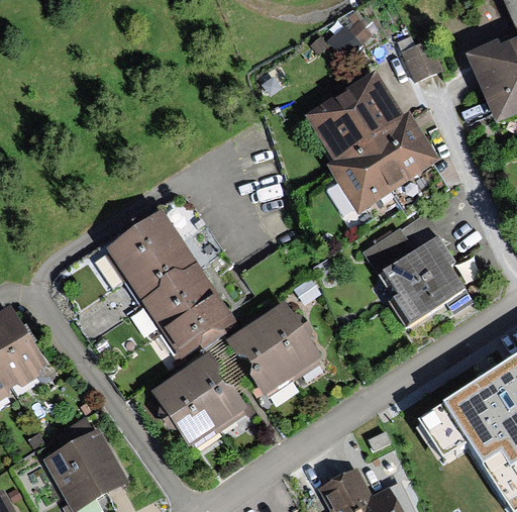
[(498,120),(516,111),(516,0),(511,0),(516,13),(516,39),(500,47),(498,43),(469,57),(498,120)]
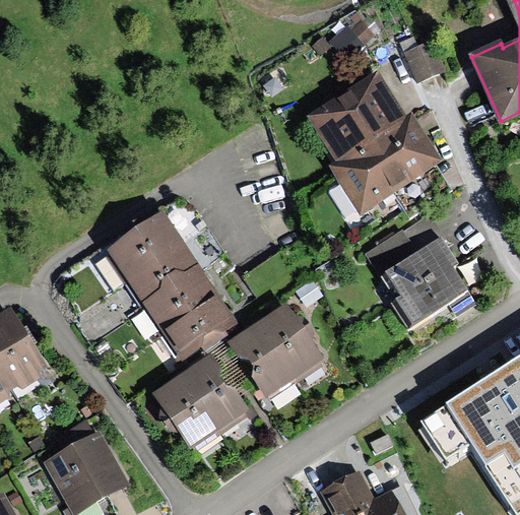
[(418,80),(445,70),(432,39),(405,49),(418,80)]
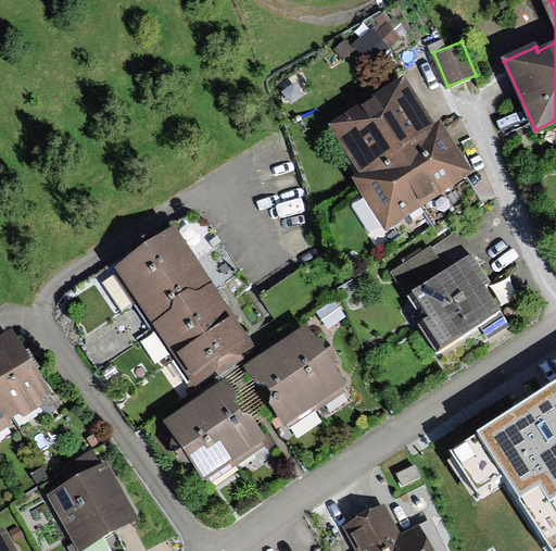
[(436,124),(403,74),(328,123),(359,172),(353,175),(387,227),(475,171),(442,120),(436,124)]
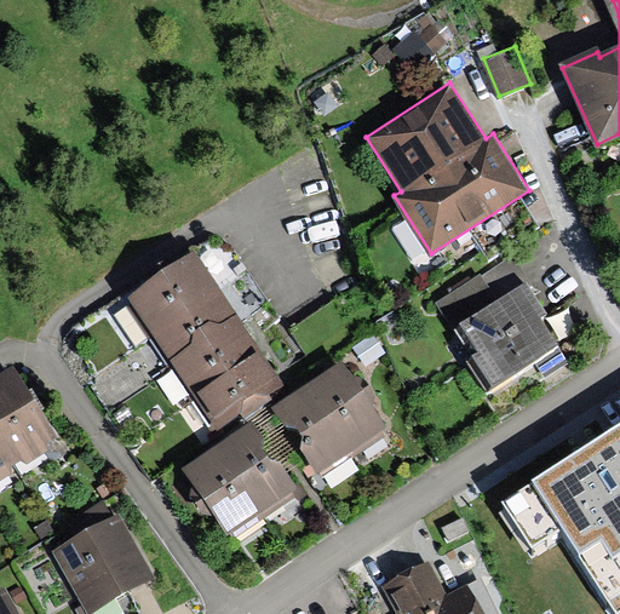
[(214,432),(285,385),(279,377),(258,346),(236,315),(216,283),(195,254),(126,300),(214,432)]
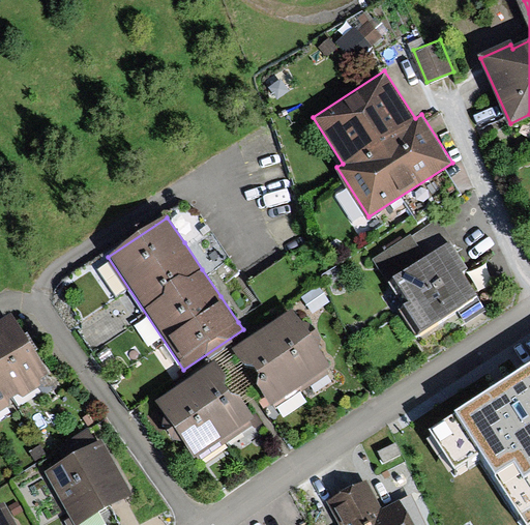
[(417,333),(477,294),(462,271),(468,267),(437,220),(379,257),(409,302),(400,308),(417,333)]
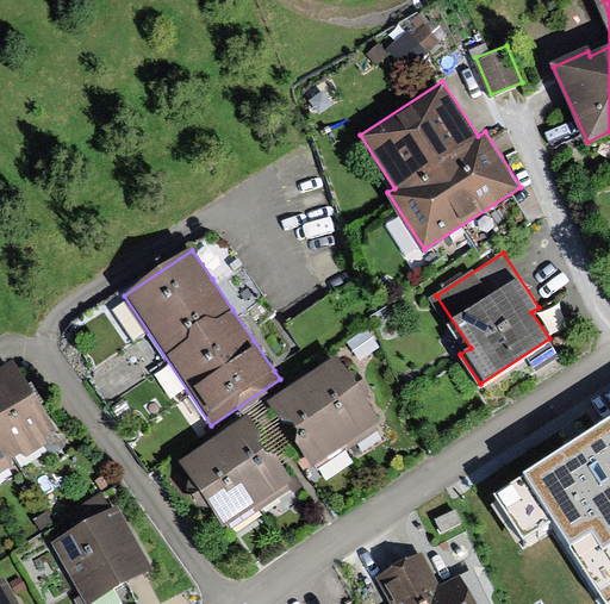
[(562,304),(546,311),(554,330),(571,323),(562,304)]
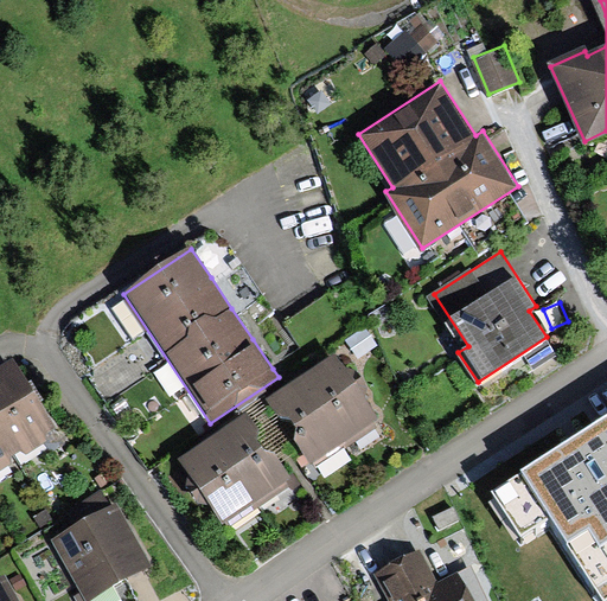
[(266,398),(310,464),(378,416),(334,352),(266,398)]
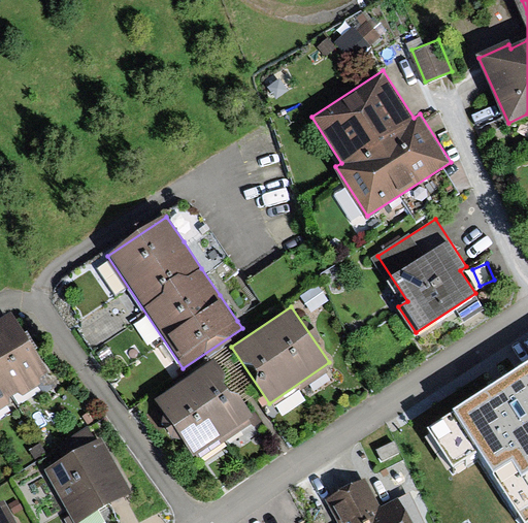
[(11,313),(0,320),(0,402),(50,371),(11,313)]
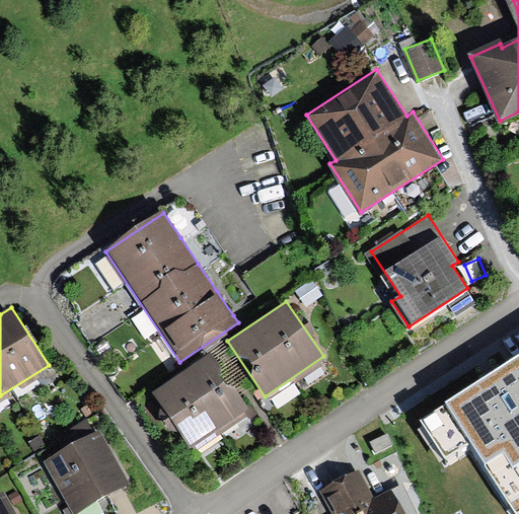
[(211,351),(153,390),(192,447),(249,407),(211,351)]
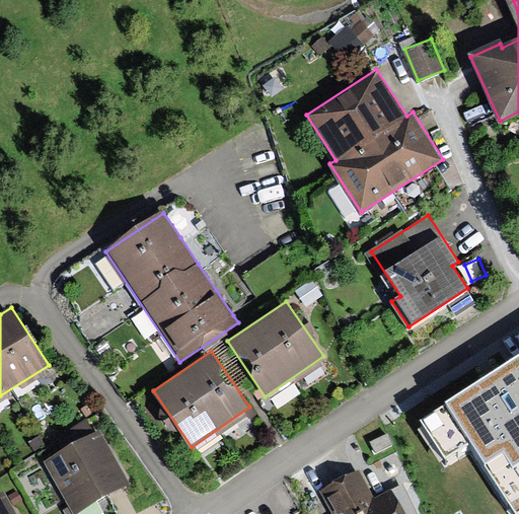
[(518,357),(496,372),(424,419),(448,456),(473,440),(518,510),(518,357)]
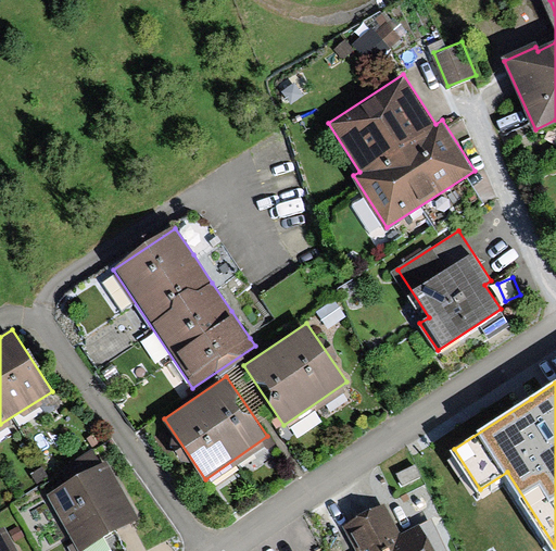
[(105,460),(48,492),(81,550),(138,518),(116,478),(105,460)]
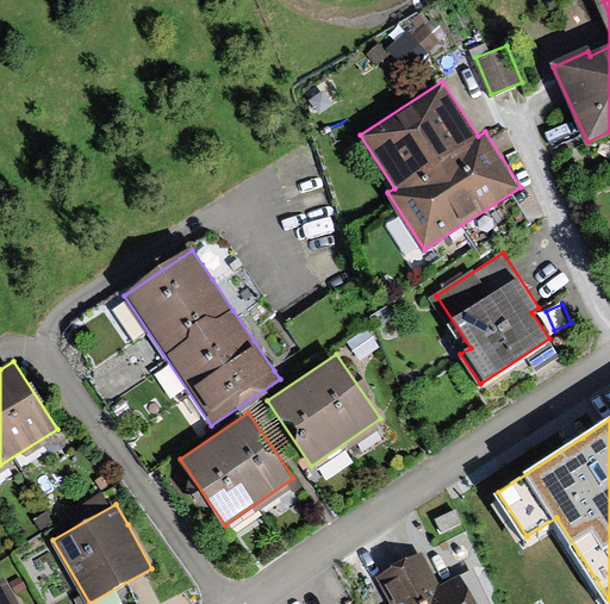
[(456,505),(435,516),(442,529),(462,520),(456,505)]
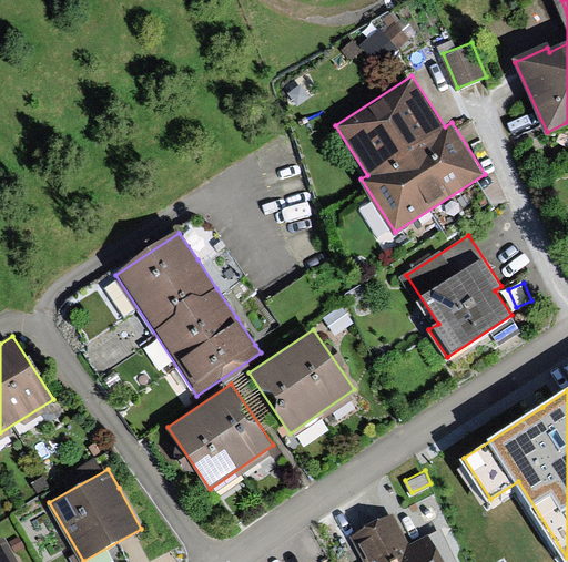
[(394,511),(351,533),(364,561),(440,561),(427,535),(411,544),(394,511)]
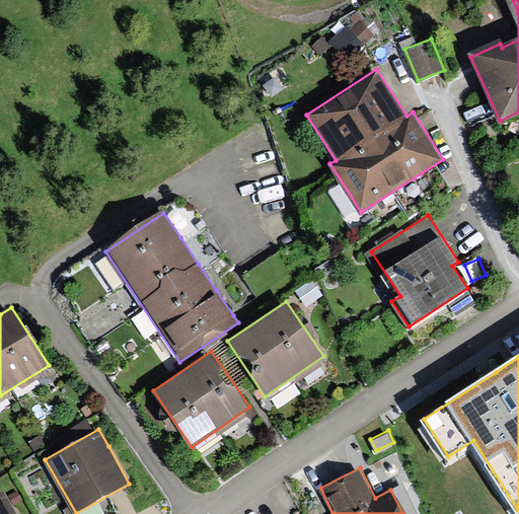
[(4,489),(0,491),(0,513),(17,513),(14,507),(4,489)]
